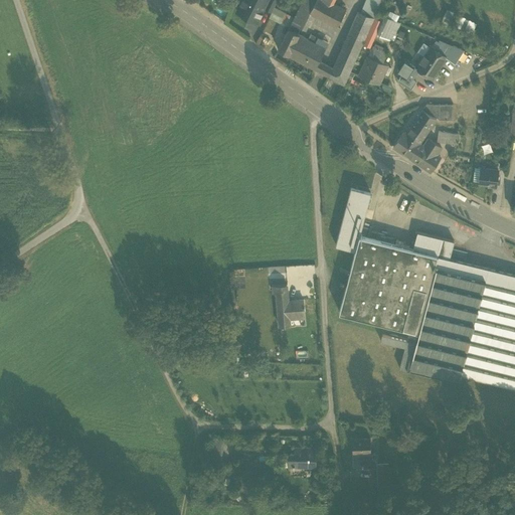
[(242,0),(237,11),(258,21),(264,7),(268,0),(242,0)]
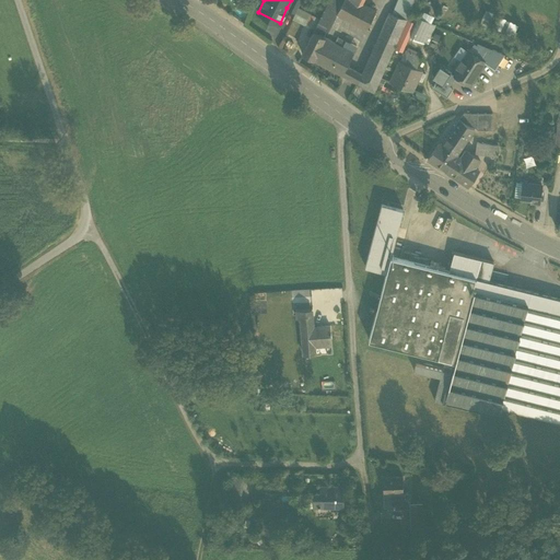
[(301,0),(291,0),(287,8),(295,12),(299,7),(301,0)]
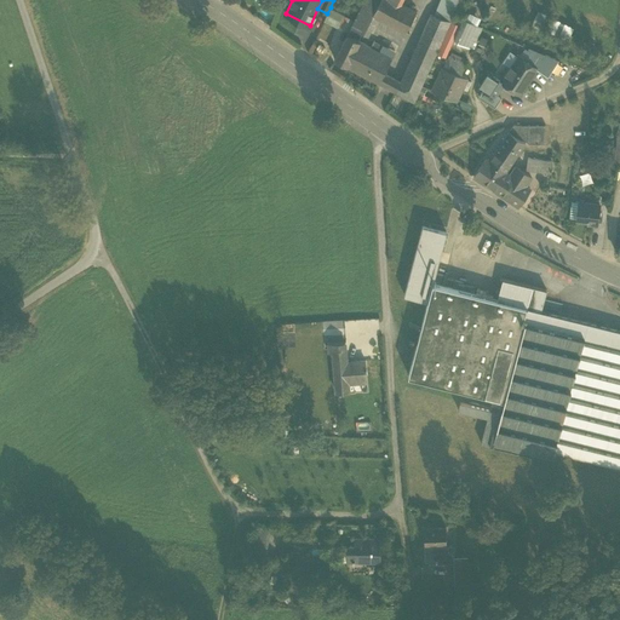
[(363,0),(360,9),(372,15),(379,0),(363,0)]
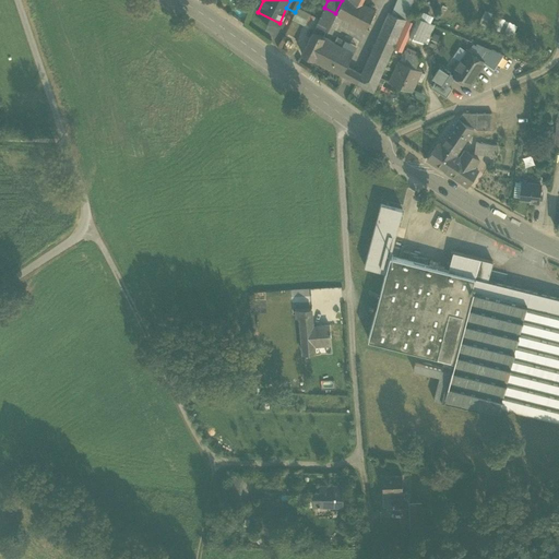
[(356,0),(342,0),(335,13),(340,15),(366,28),(373,14),(376,10),(360,2),(356,0)]
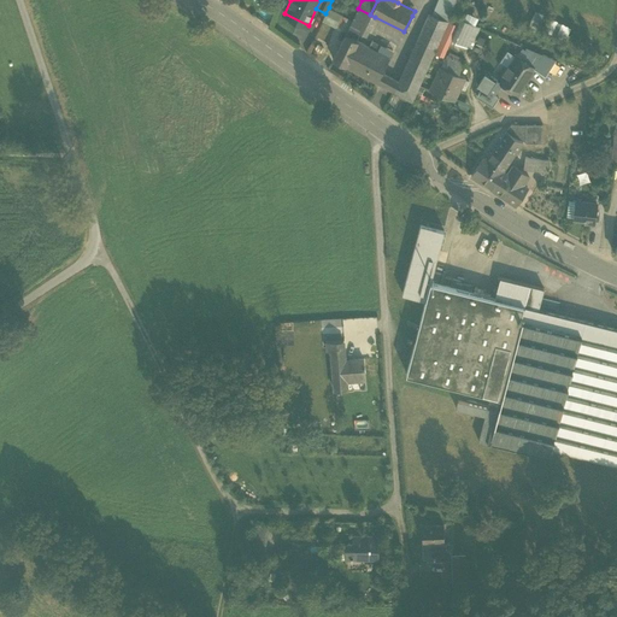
[(453,0),(438,0),(433,13),(446,19),(453,0)]
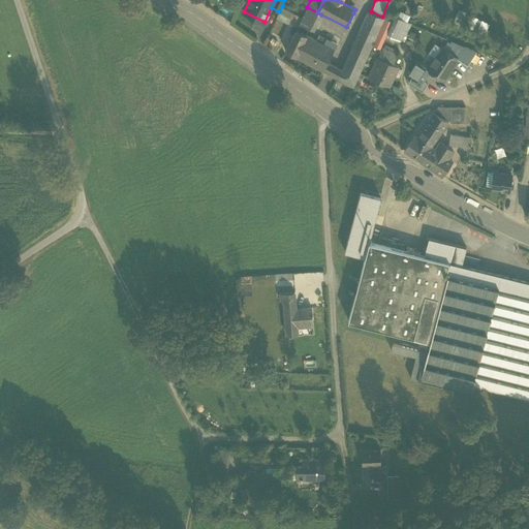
[(292,12),(282,6),(279,11),(290,18),(292,12)]
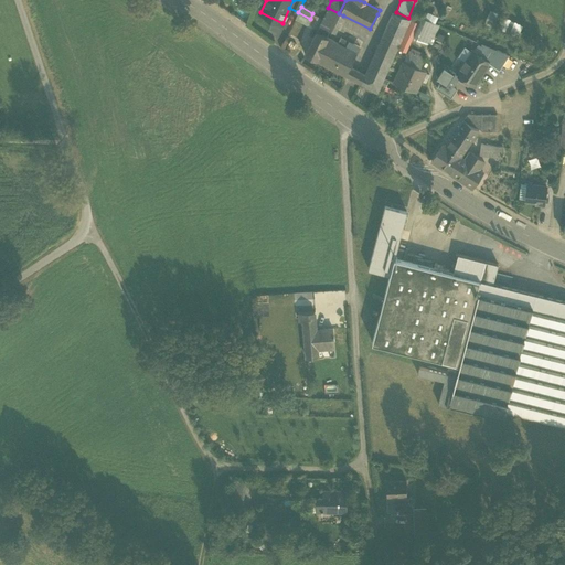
[(339,13),(328,8),(322,19),(319,24),(331,30),(331,29),(336,30),(343,16),(339,13)]
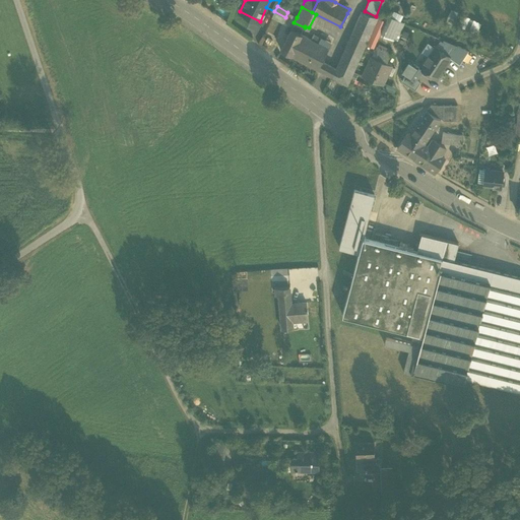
[(335,69),(332,76),(347,84),(366,44),(370,35),(373,27),(378,16),(376,16),(365,11),(362,10),(335,69)]
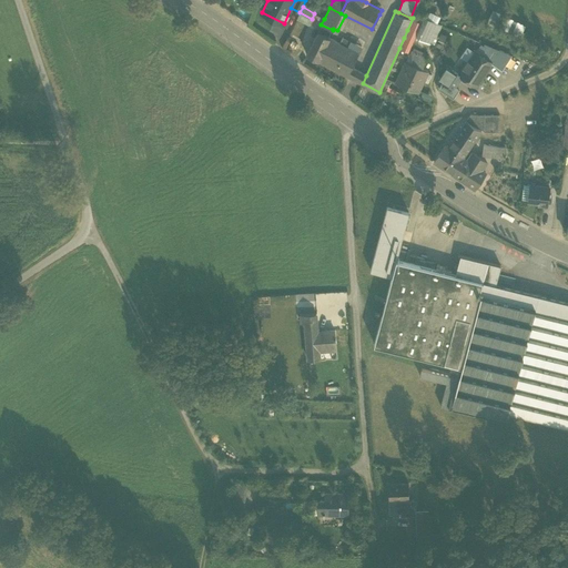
[(320,17),(314,13),(312,19),(308,23),(314,27),(320,17)]
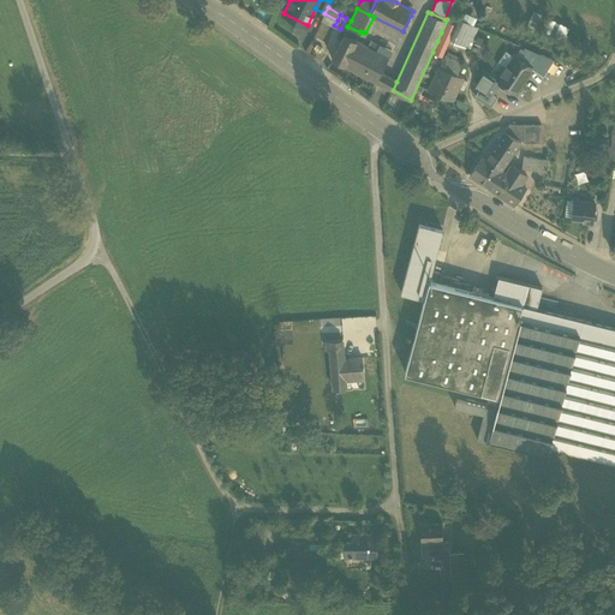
[(411,16),(402,31),(406,33),(415,17),(411,16)]
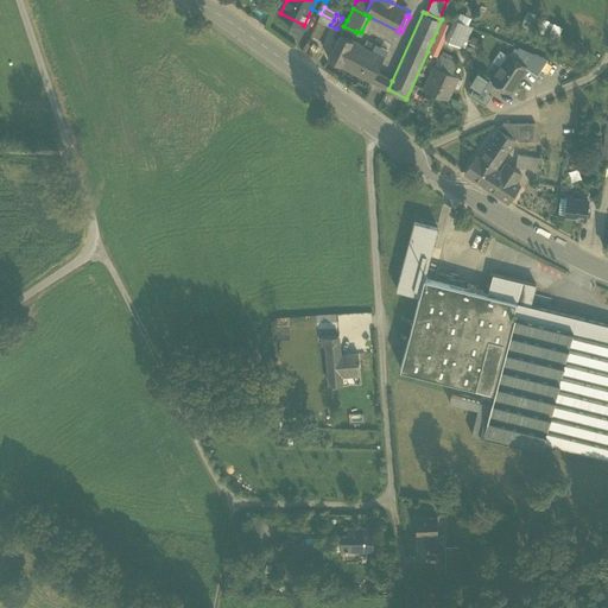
[(539,17),(536,31),(557,37),(561,24),(539,17)]
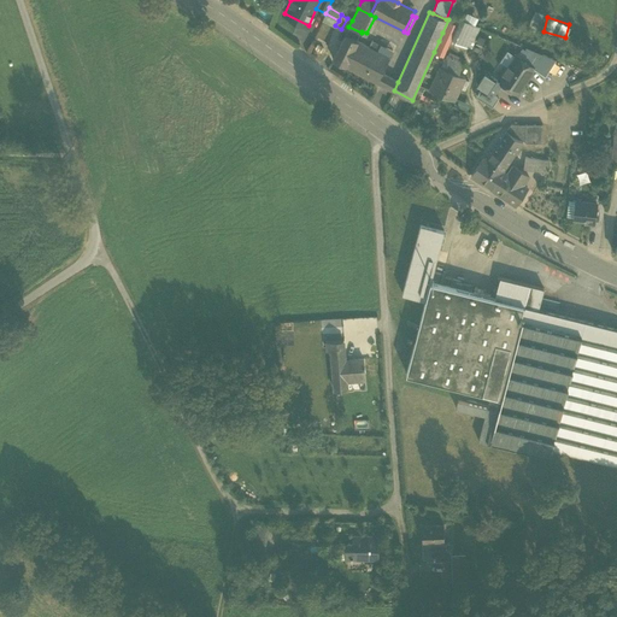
[(347,18),(341,29),(346,31),(348,27),(352,21),(347,18)]
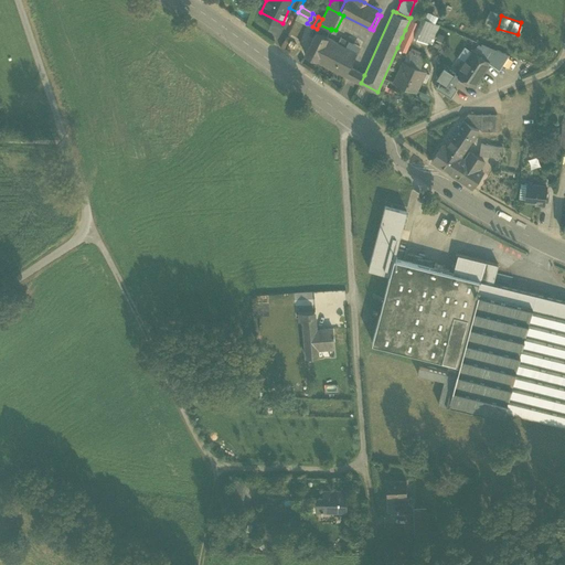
[(420,17),(414,36),(430,42),(432,36),(440,40),(441,34),(434,32),(437,21),(420,17)]
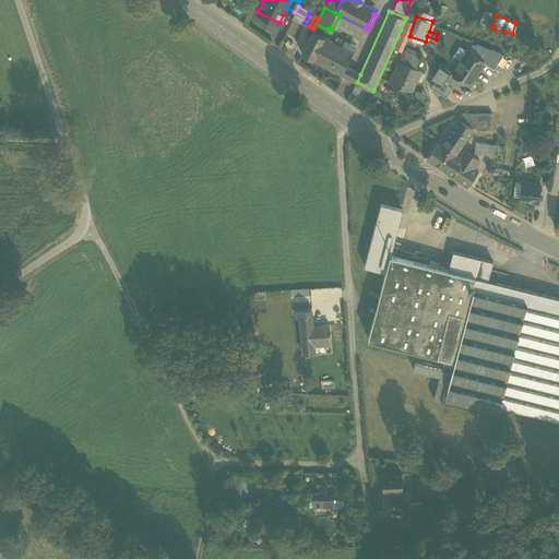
[(339,34),(332,30),(331,32),(328,30),(324,36),(334,42),(337,36),(339,34)]
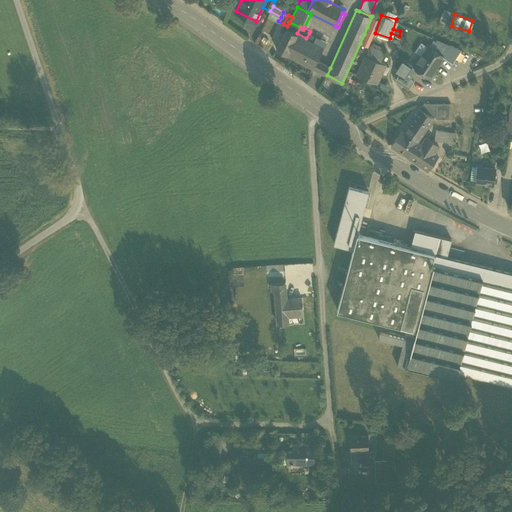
[(372,29),(367,27),(364,34),(369,36),(372,29)]
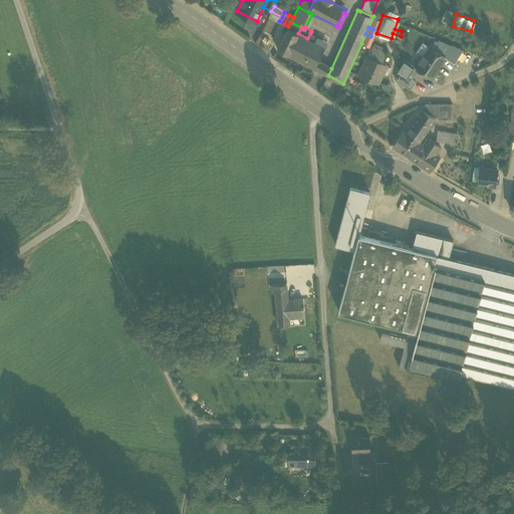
[(298,33),(287,28),(277,48),(288,54),(298,33)]
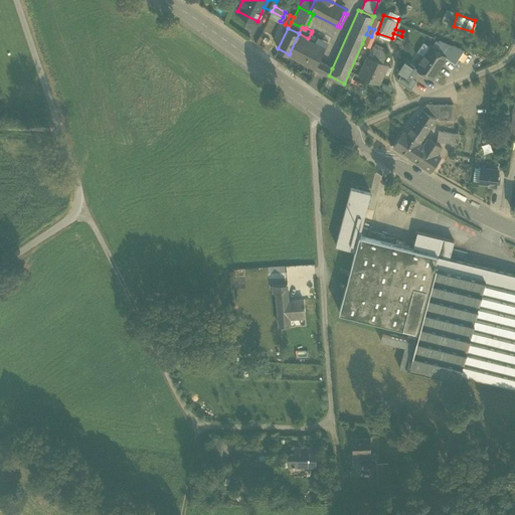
[(308,38),(299,33),(289,54),(315,68),(318,61),(325,47),(315,42),(308,38)]
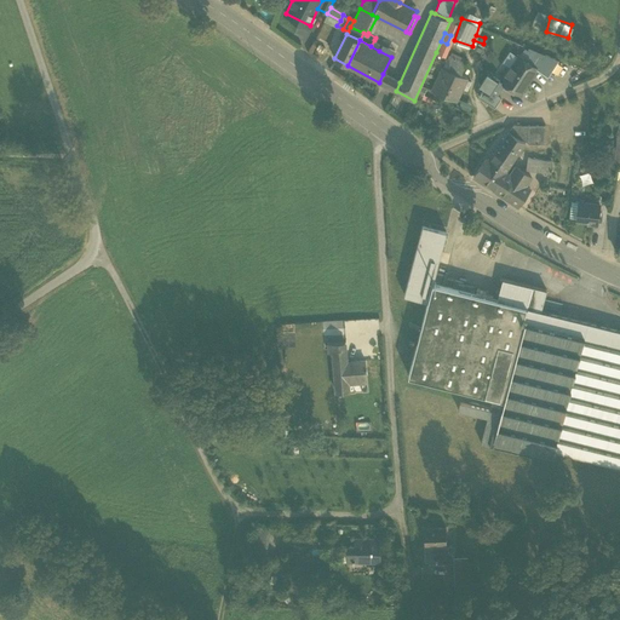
[(383,45),(374,40),(371,46),(379,51),(383,45)]
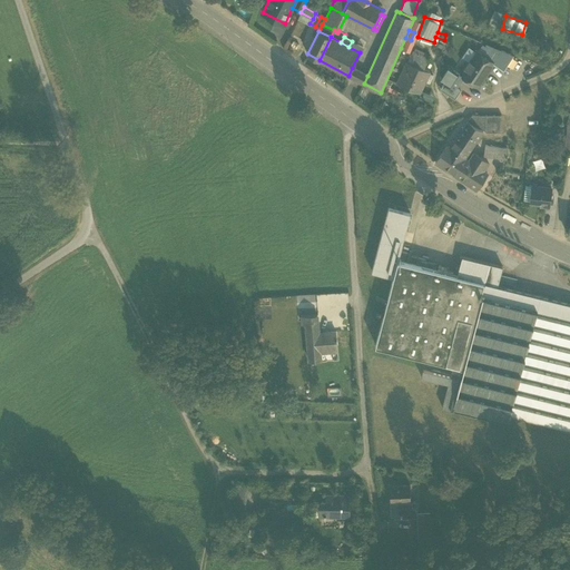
[(411,40),(405,38),(401,48),(409,51),(413,41),(411,40)]
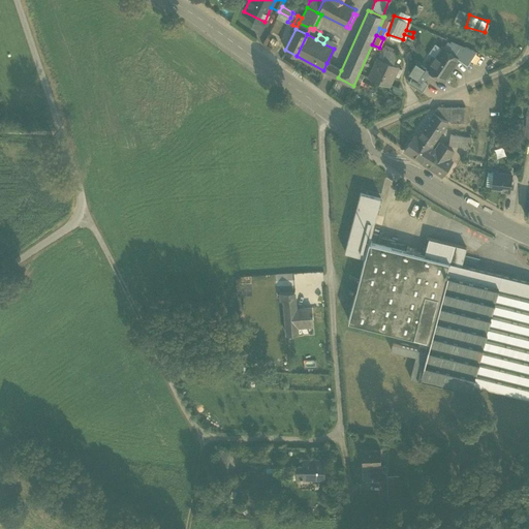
[(389,50),(383,47),(378,57),(387,61),(390,57),(386,55),(389,50)]
